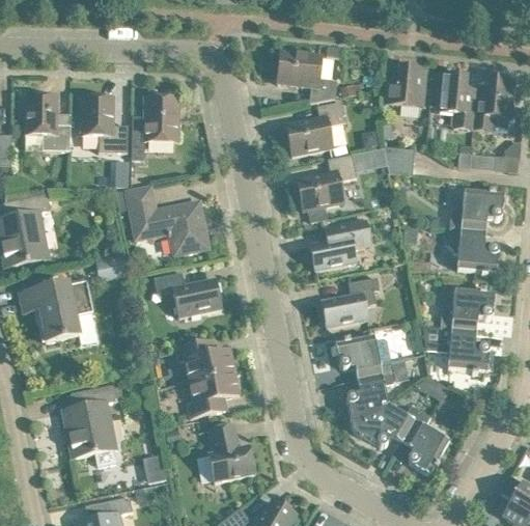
[(341,47),(327,45),(326,53),(326,55),(336,56),(340,57),(341,47)]
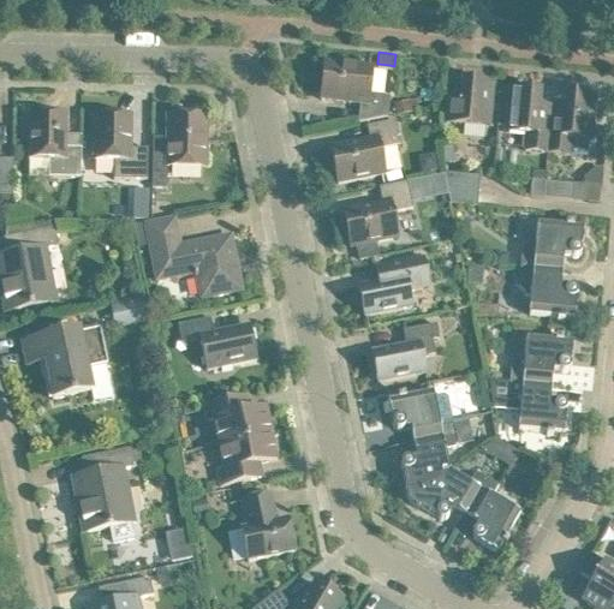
[(358,119),(388,113),(391,93),(370,90),(374,65),(326,59),(321,95),(361,100),(358,119)]
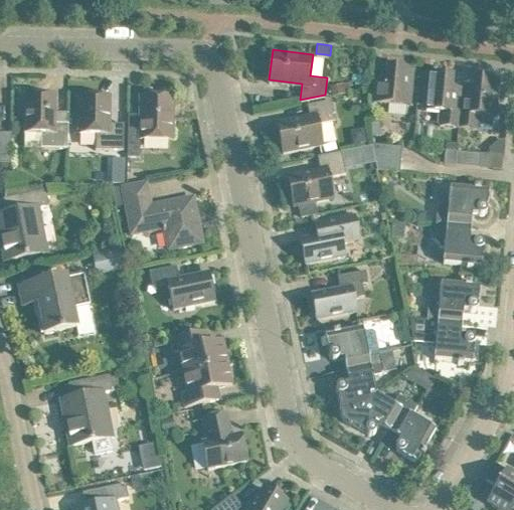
[(409,103),(413,66),(388,63),(386,76),(375,75),(373,100),(409,103)]
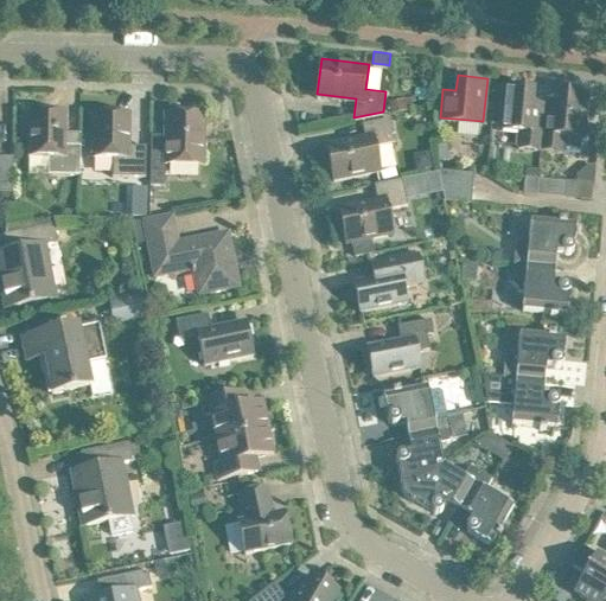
[(541,147),(544,102),(533,101),(534,85),(504,83),(499,126),(518,128),(517,146),(540,148),(540,147),(541,147)]
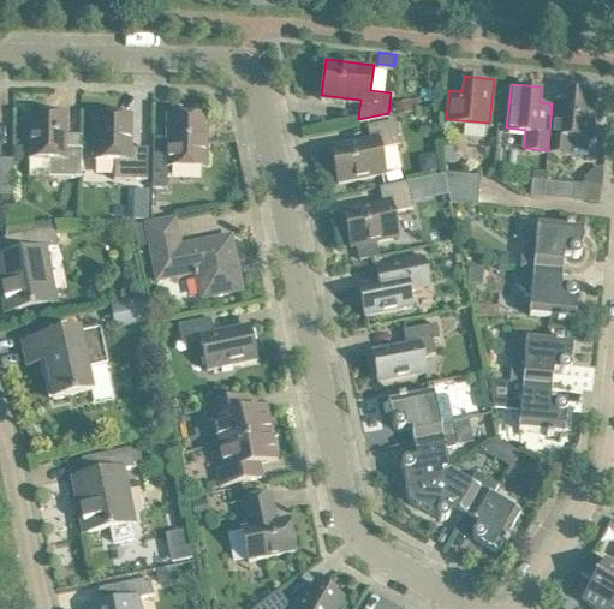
[(590,150),(596,93),(566,89),(565,105),(552,103),(548,149),(574,151),(574,149),(590,150)]
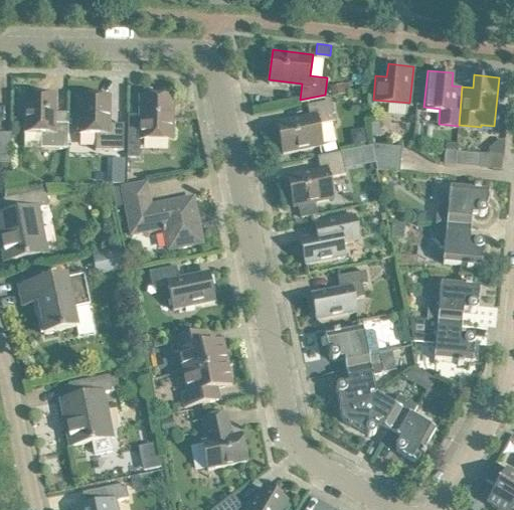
[(342,81),(331,83),(332,93),(344,91),(342,81)]
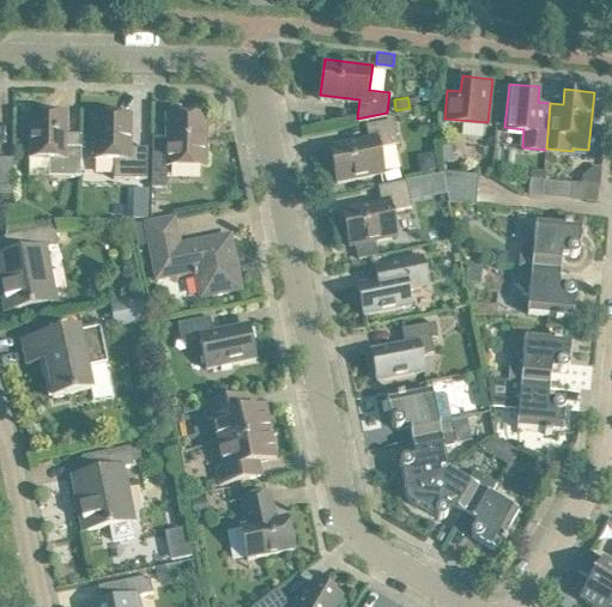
[(80,174),(82,143),(67,143),(67,110),(30,109),(30,155),(49,155),(49,174),(80,174)]
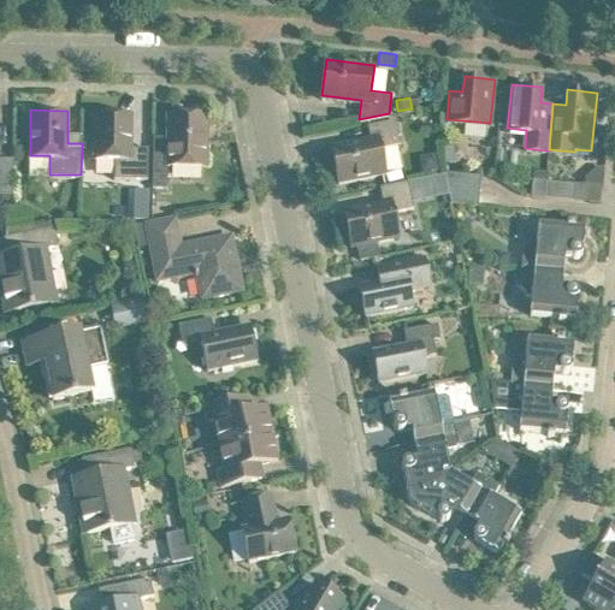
[(148,176),(149,144),(132,144),(132,112),(95,111),(95,157),(114,157),(114,176),(148,176)]
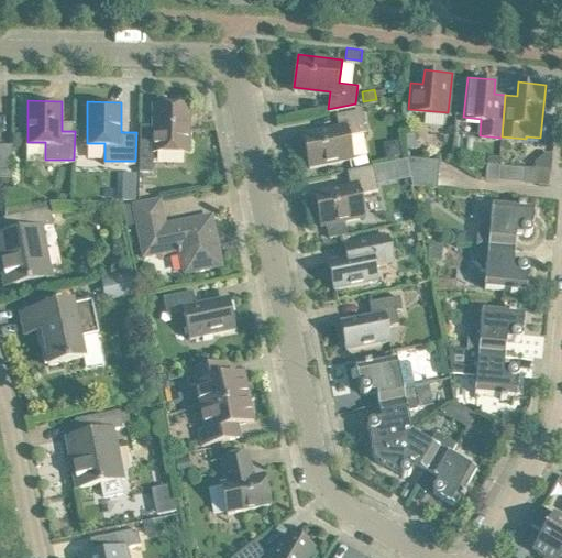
[(188,150),(189,104),(154,102),(154,134),(141,133),(140,168),(153,170),(154,149),(188,150)]
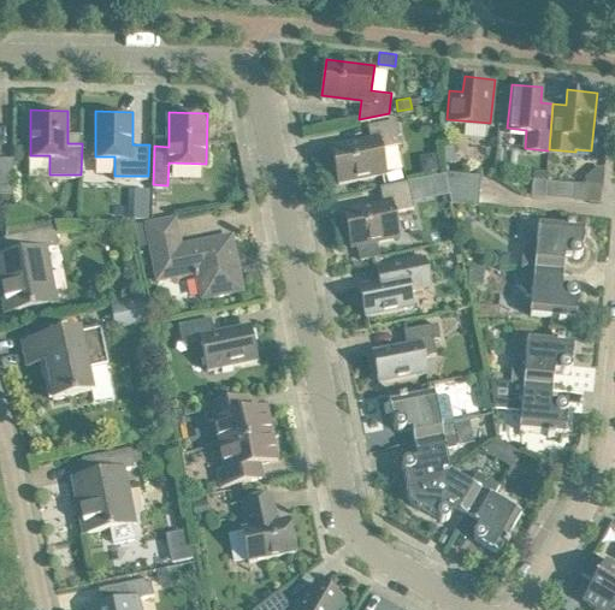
[(338,179),(386,171),(382,146),(401,142),(396,117),(368,123),(371,137),(332,144),(338,179)]
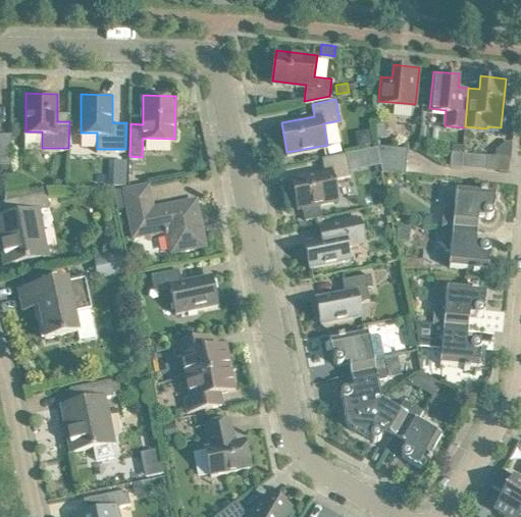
[(369,128),(358,131),(360,143),(372,140),(369,128)]
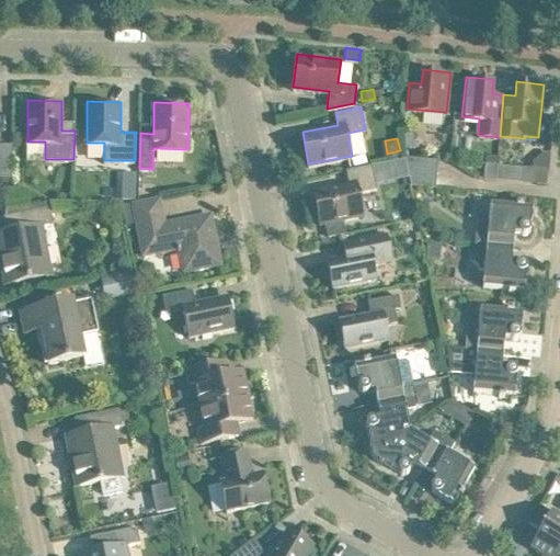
[(0,173),(12,174),(13,142),(0,140),(0,173)]
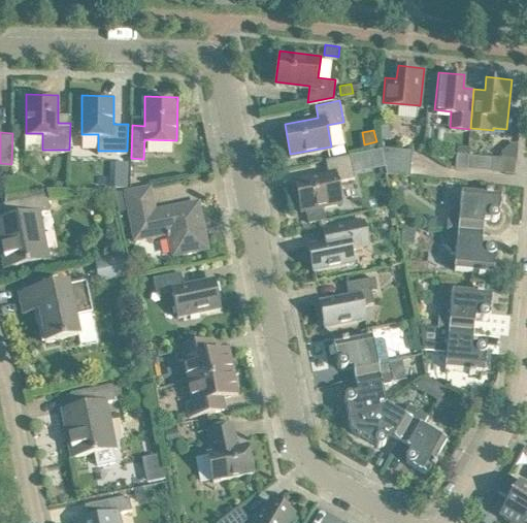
[(412,161),(413,148),(381,144),(384,158),(412,161)]
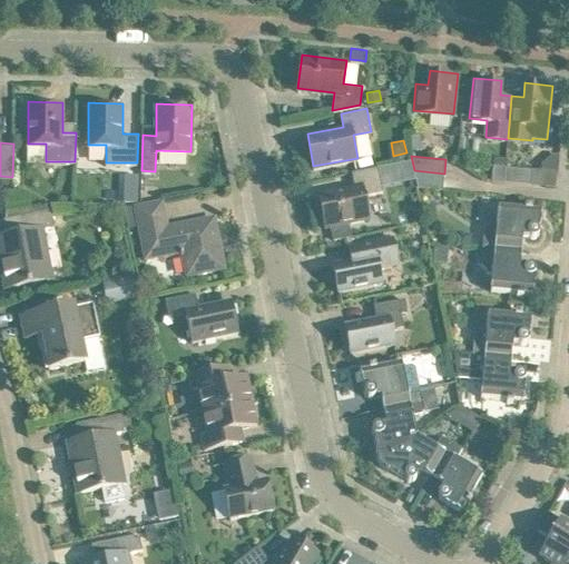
[(503,179),(506,165),(493,164),(491,178),(503,179)]
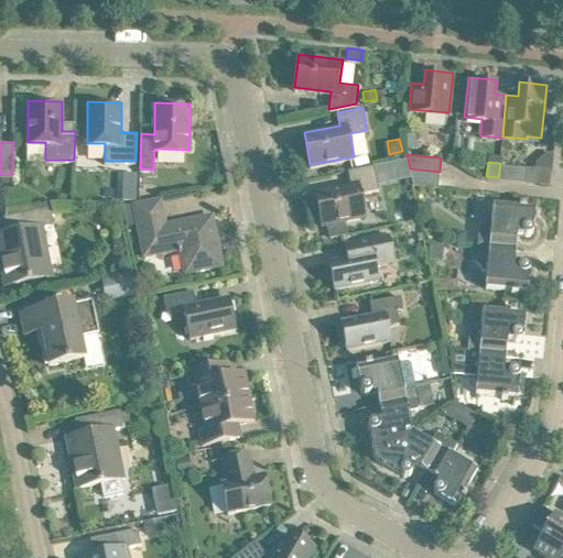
[(352,184),(315,190),(322,222),(327,221),(329,233),(346,230),(344,219),(365,215),(360,192),(379,187),(374,163),(348,168),(352,184)]
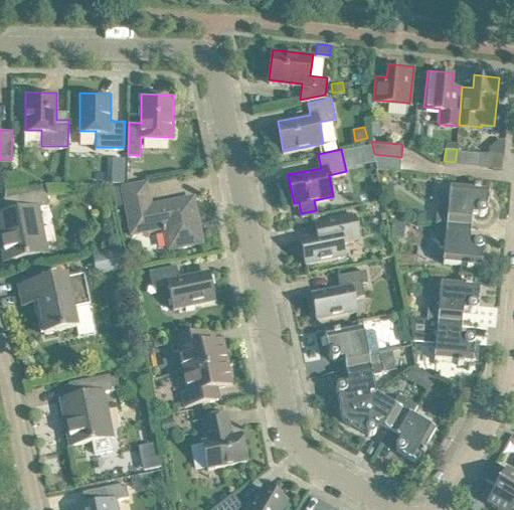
[(480,165),(482,151),(457,149),(455,162),(480,165)]
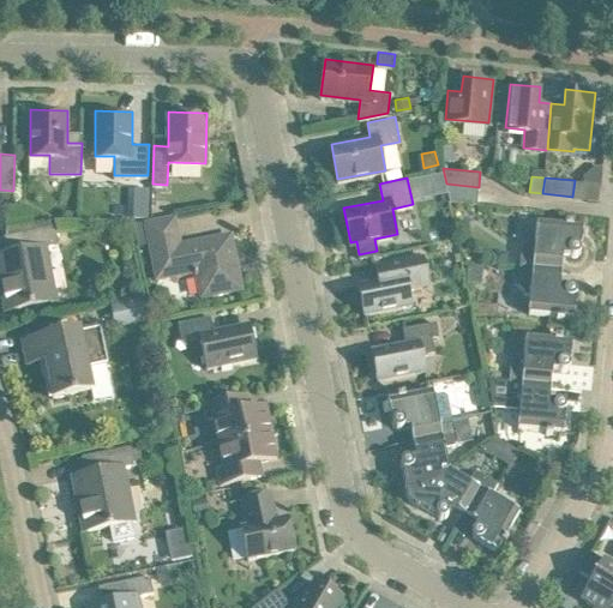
[(478,202),(479,187),(446,184),(450,199),(478,202)]
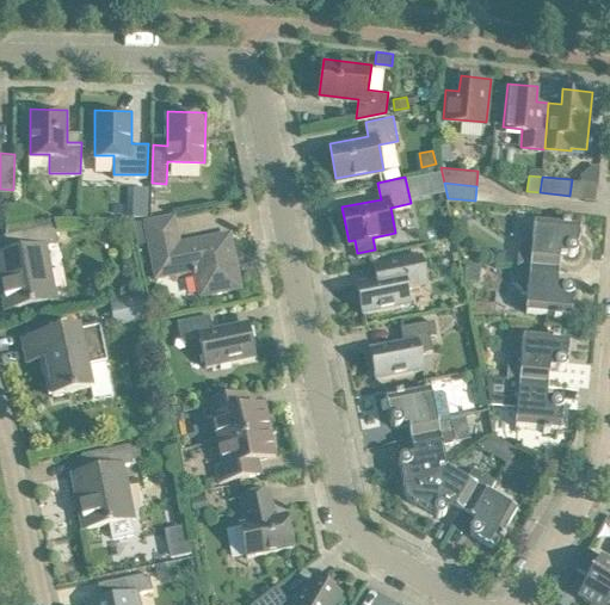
[(170,215),(170,202),(153,201),(153,203),(152,203),(151,214),(170,215)]
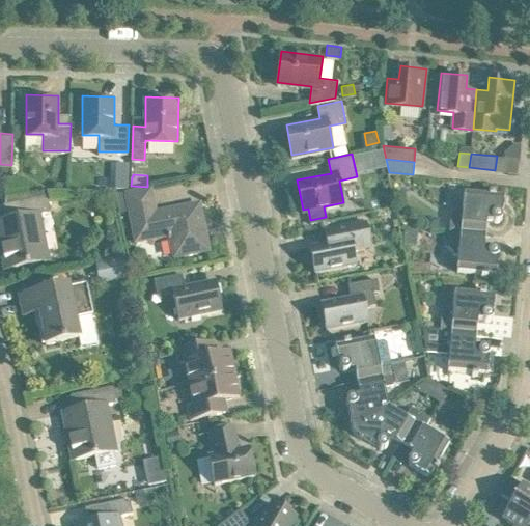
[(150,186),(147,187),(127,191),(130,209),(136,239),(170,232),(174,254),(208,247),(199,200),(156,210),(150,186)]
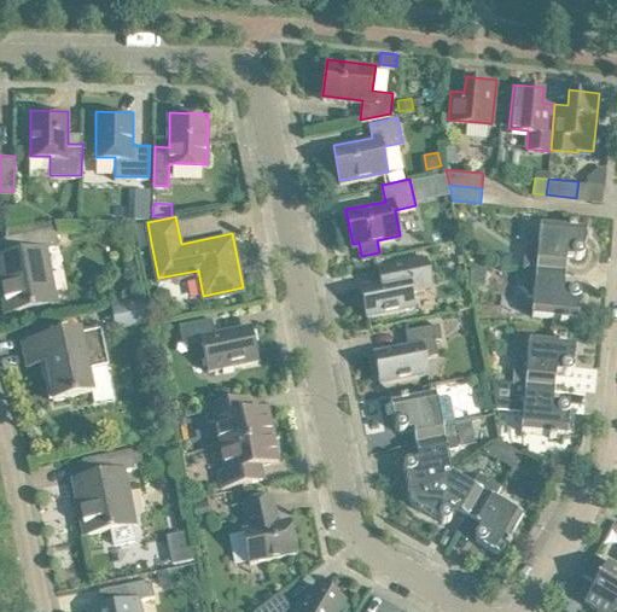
[(576,223),(577,221),(570,220),(570,223),(541,221),(539,239),(534,239),(525,246),(524,266),(565,269),(566,255),(571,255),(574,254),(575,255),(576,255),(577,256),(580,256),(582,255),(583,254),(585,252),(585,251),(585,249),(585,248),(585,246),(583,245),(586,244),(587,225),(576,223)]
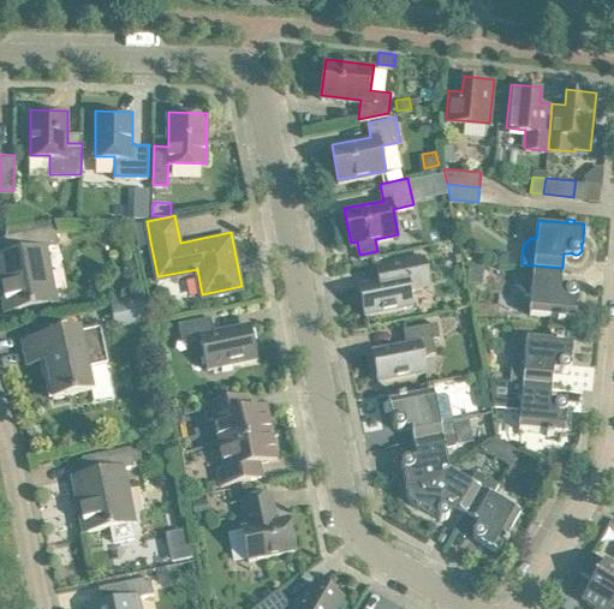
[(147,220),(132,222),(137,244),(150,242),(147,221),(147,220)]
